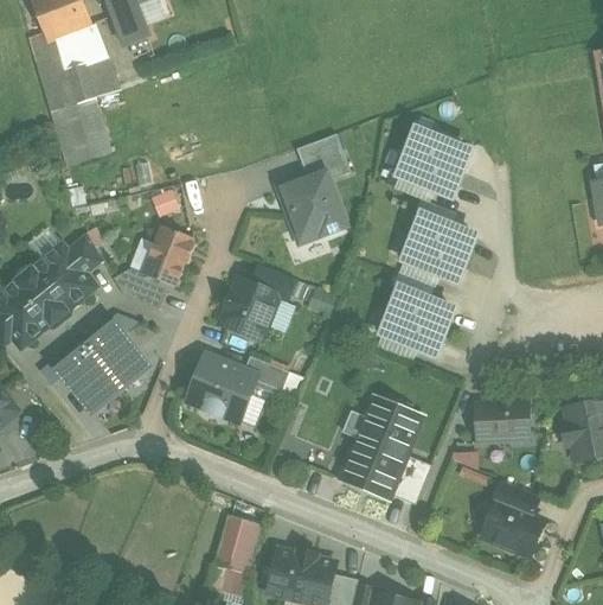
[(31,0),(43,32),(46,40),(58,36),(91,23),(83,0),(31,0)]
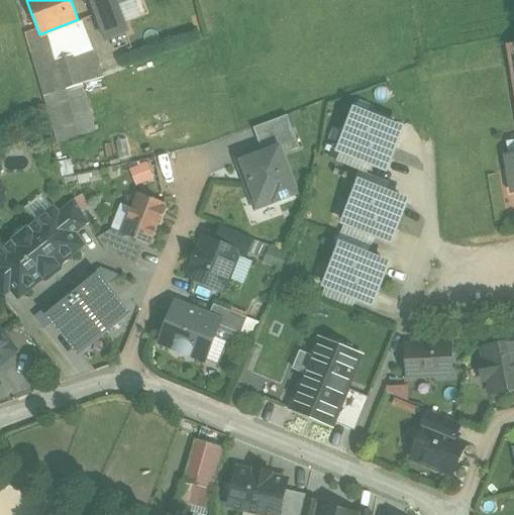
[(115,2),(96,9),(106,38),(125,30),(115,2)]
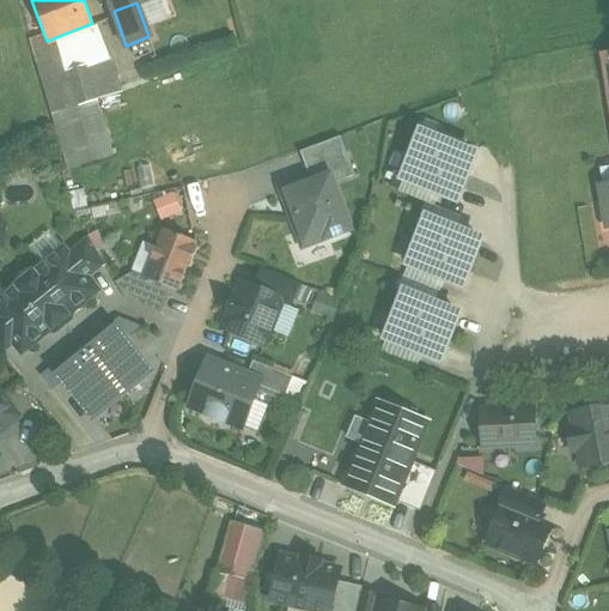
[(59,36),(47,41),(43,32),(29,37),(50,112),(92,98),(117,90),(108,56),(68,68),(59,36)]
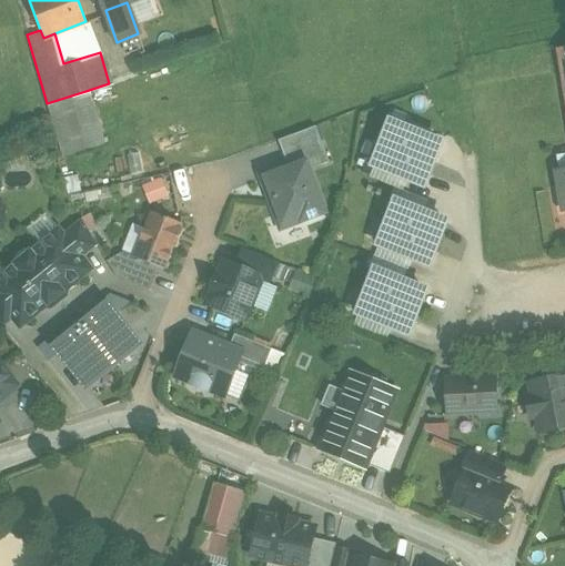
[(86,91),(47,103),(60,150),(99,138),(86,91)]
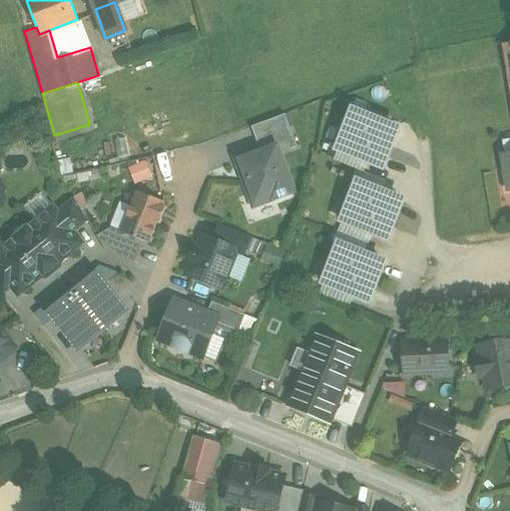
[(334,148),(385,169),(403,125),(352,105),(334,148)]
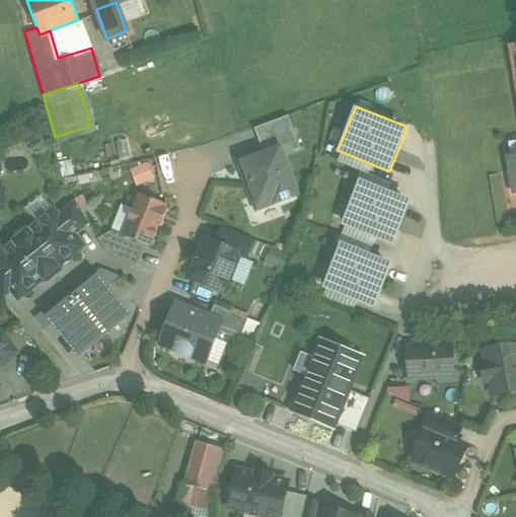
[(253,124),(261,144),(280,137),(286,153),(304,147),(290,111),(253,124)]
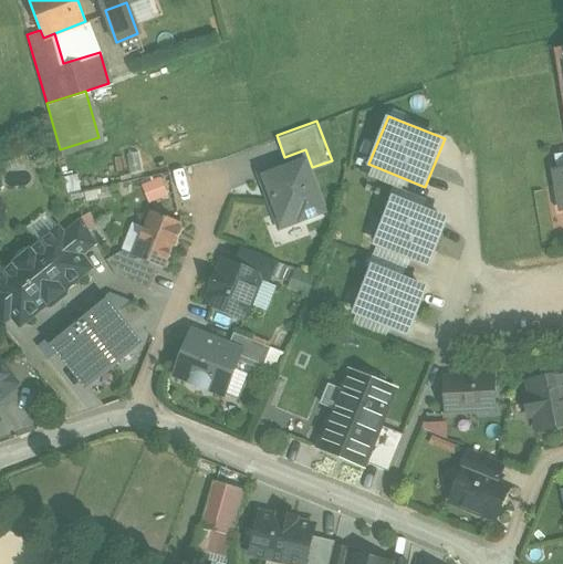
[(284,157),(254,168),(277,226),(326,208),(312,167),(305,149),(284,157)]
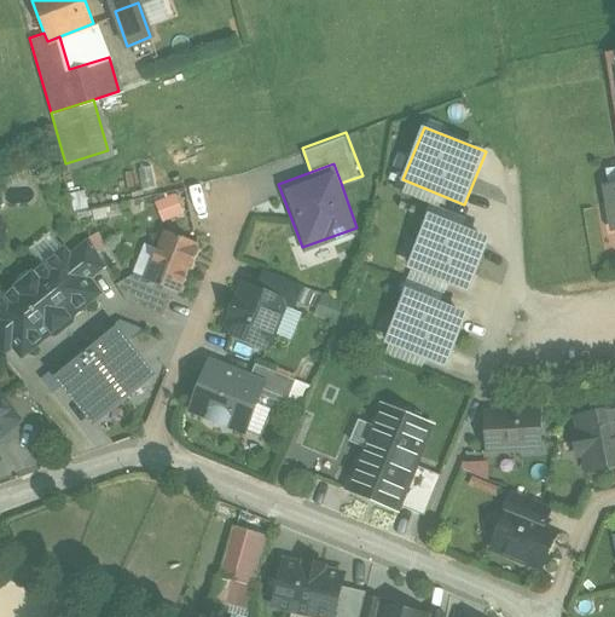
[(614,166),(604,168),(614,221),(614,166)]
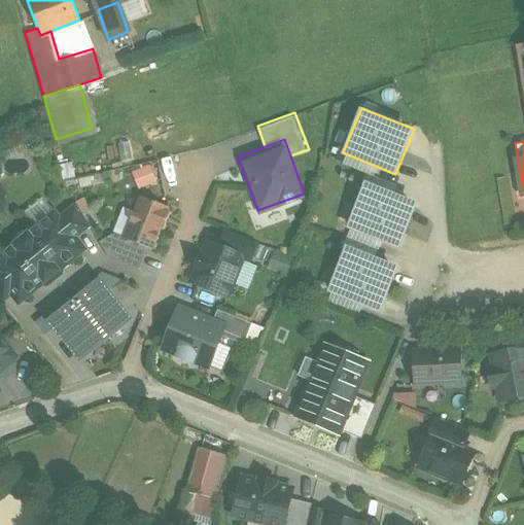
[(148,165),(131,172),(137,187),(154,181),(148,165)]
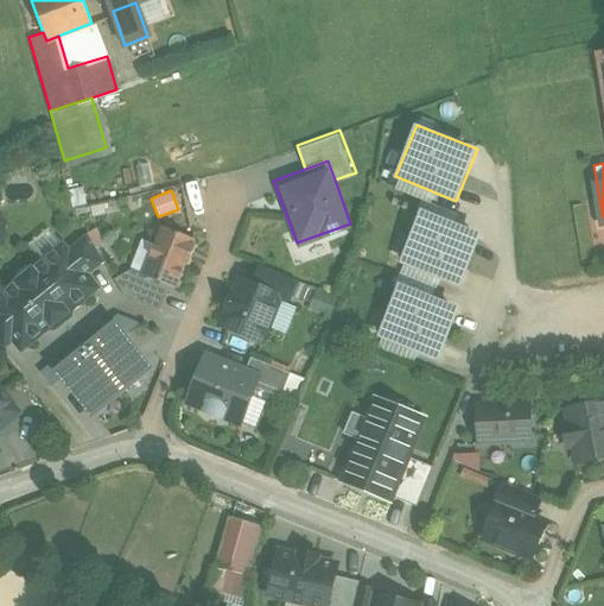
[(402,259),(459,283),(479,234),(423,210),(402,259)]
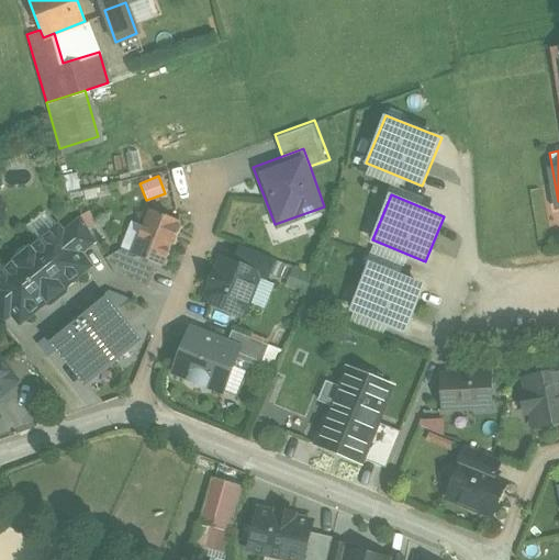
[(179,221),(148,209),(132,250),(131,253),(154,261),(163,265),(171,241),(174,242),(180,226),(178,225),(179,221)]
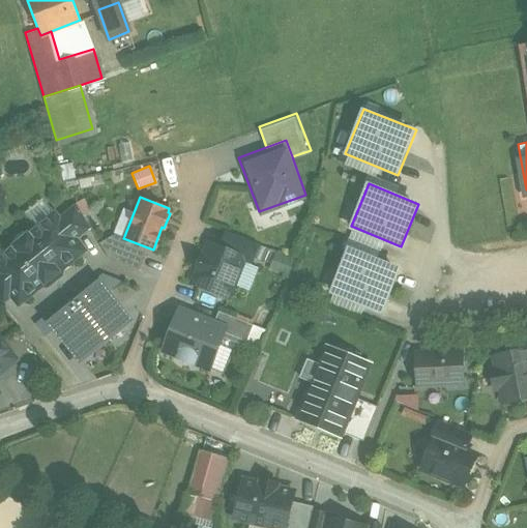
[(90,227),(75,202),(57,216),(75,239),(90,227)]
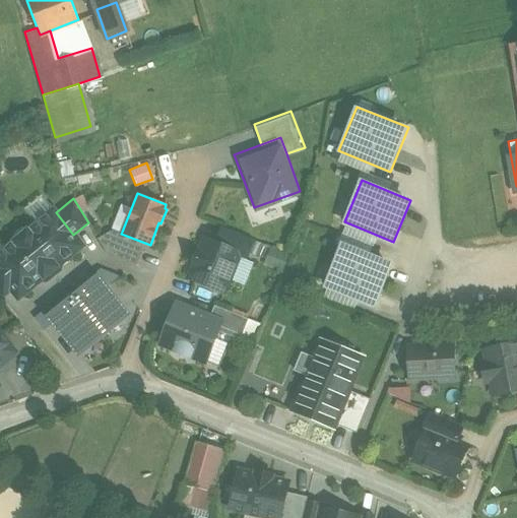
[(53,208),(26,230),(26,229),(24,228),(20,229),(16,230),(14,233),(13,237),(13,239),(14,240),(0,251),(0,275),(11,289),(14,294),(30,285),(81,245),(56,212),(53,208)]
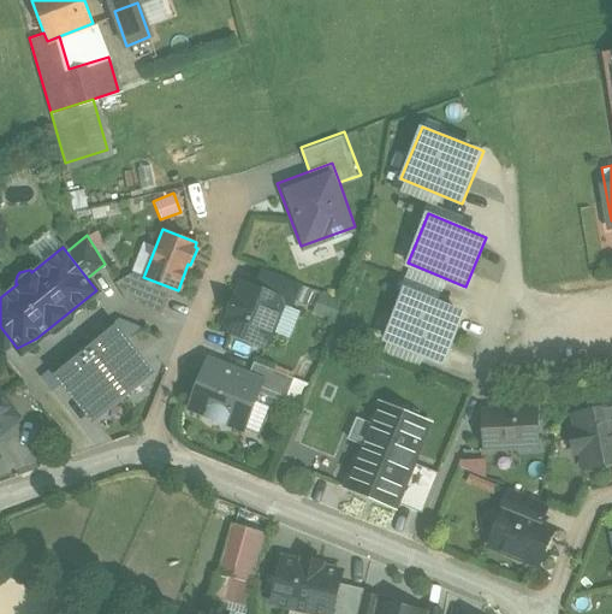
[(298,283),(263,269),(255,287),(281,297),(281,299),(290,302),(298,283)]
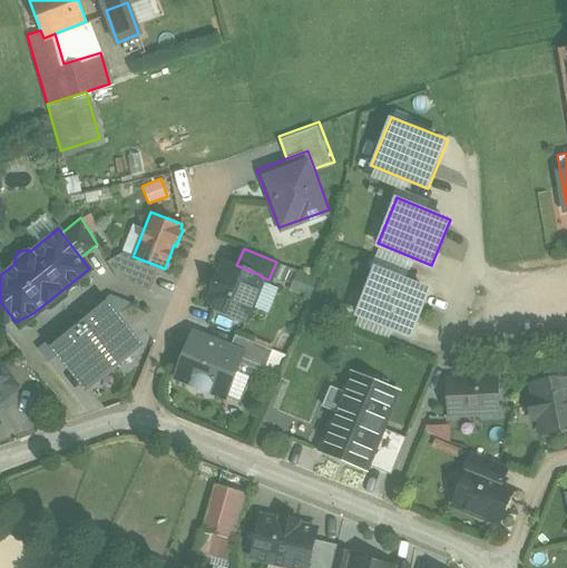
[(134,254),(123,251),(106,261),(116,276),(149,290),(156,273),(154,273),(156,265),(133,256),(134,254)]
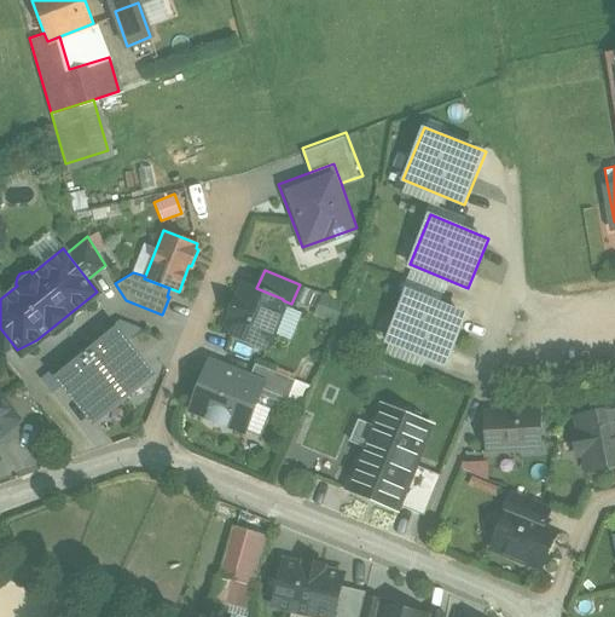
[(256,288),(243,283),(237,298),(235,297),(227,315),(230,316),(224,330),(265,346),(283,300),(283,299),(256,288)]
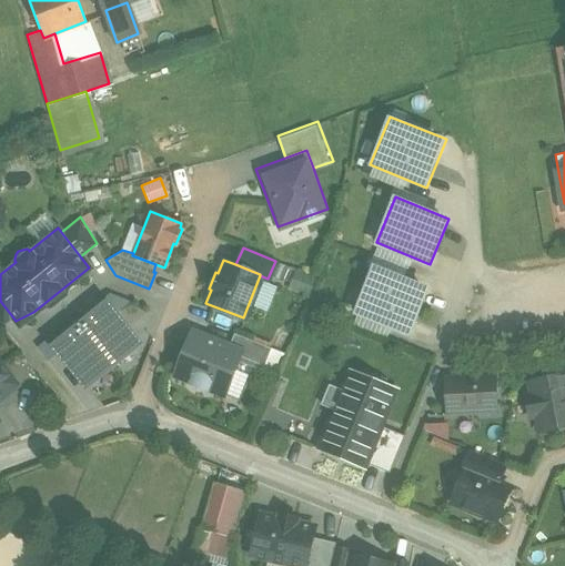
[(355,314),(410,336),(427,287),(375,266),(355,314)]
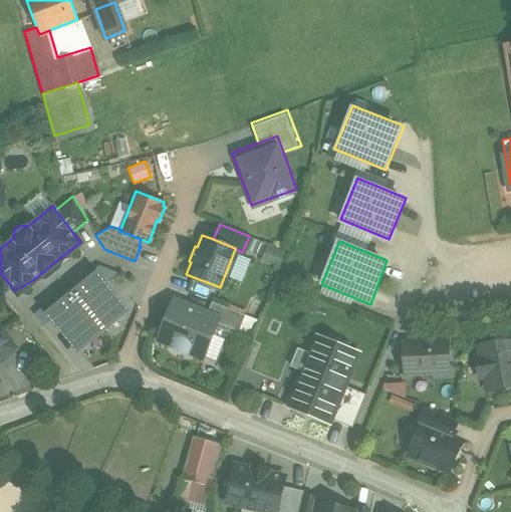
[(284,250),(268,244),(262,260),(278,266),(284,250)]
